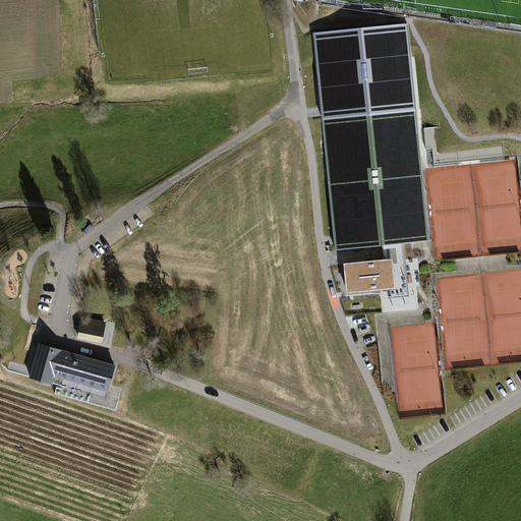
[(403,243),(429,241),(408,23),(314,34),(336,250),(384,245),(403,243)]
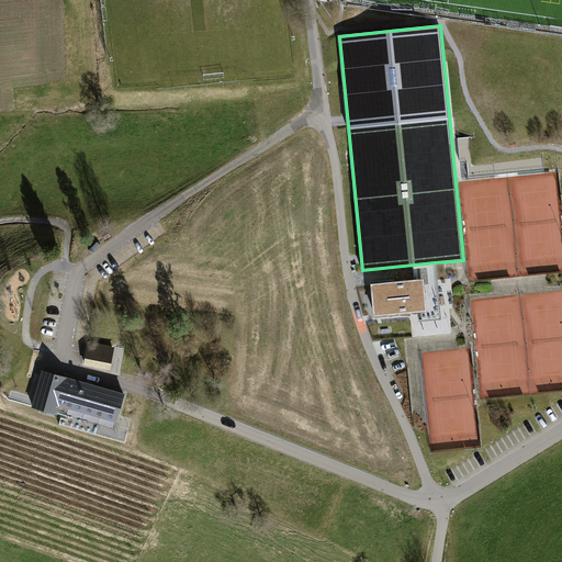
[(439,308),(435,262),(414,265),(415,281),(372,285),(375,315),(404,312),(439,308)]
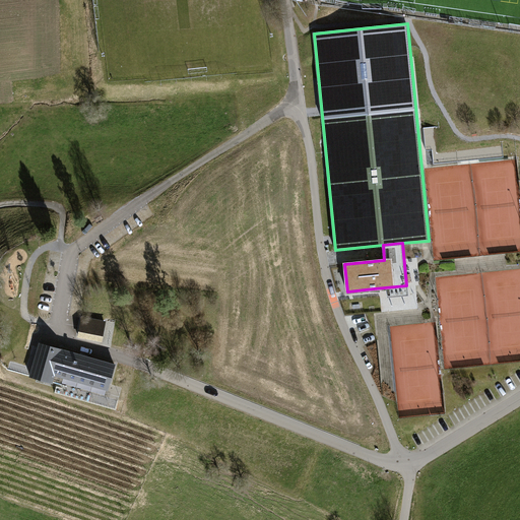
[(399,299),(400,313),(412,312),(410,297),(399,299)]
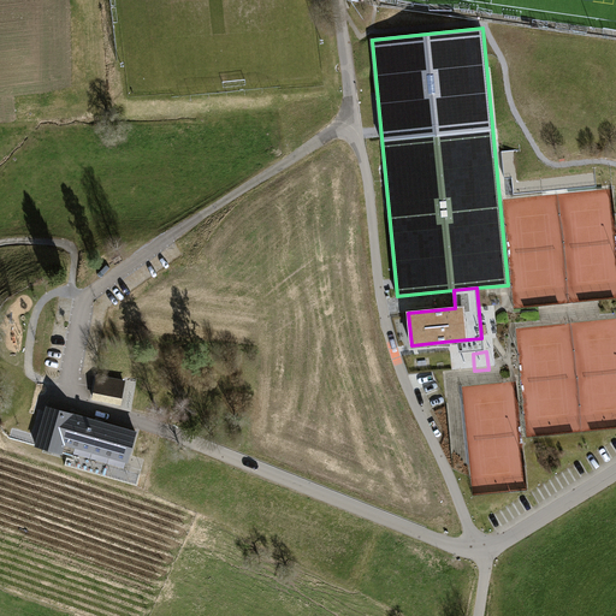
[(126,380),(98,374),(93,400),(122,406),(122,404),(131,407),(134,392),(124,391),(126,380)]
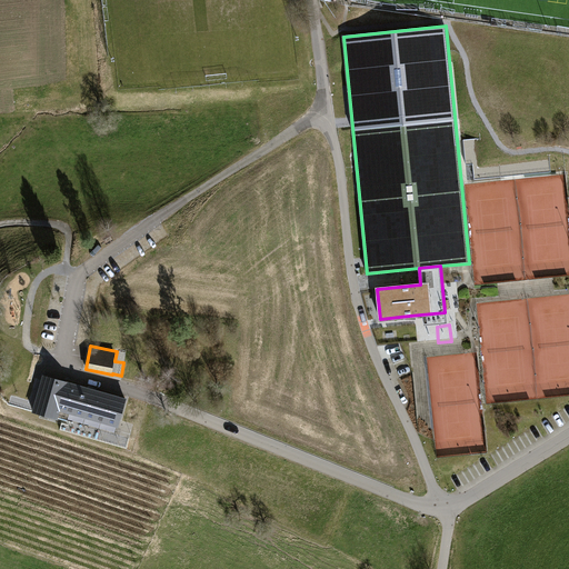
[(128,393),(79,379),(78,385),(77,385),(75,392),(38,382),(31,408),(71,419),(72,415),(117,427),(119,427),(128,393)]
